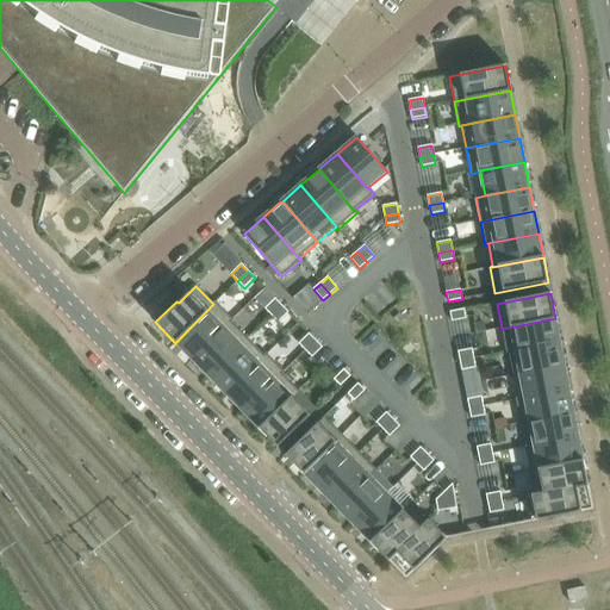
[(272,316),(281,306),(275,299),(265,310),(272,316)]
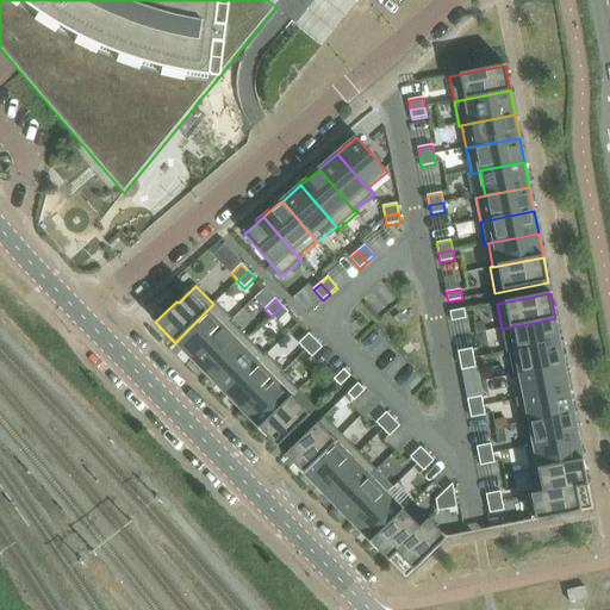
[(192,360),(231,322),(231,323),(234,321),(215,302),(213,304),(175,343),(192,360)]
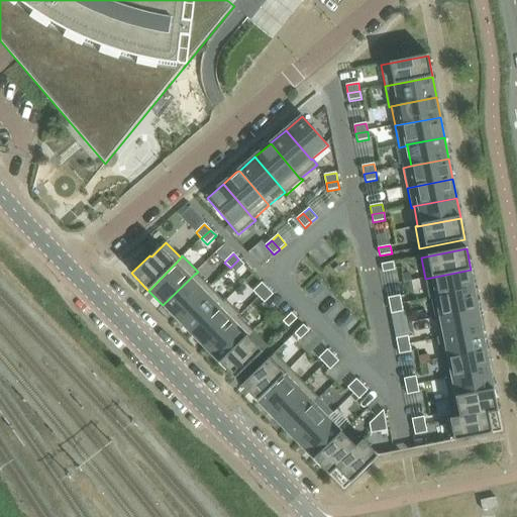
[(236,274),(244,266),(238,260),(230,268),(236,274)]
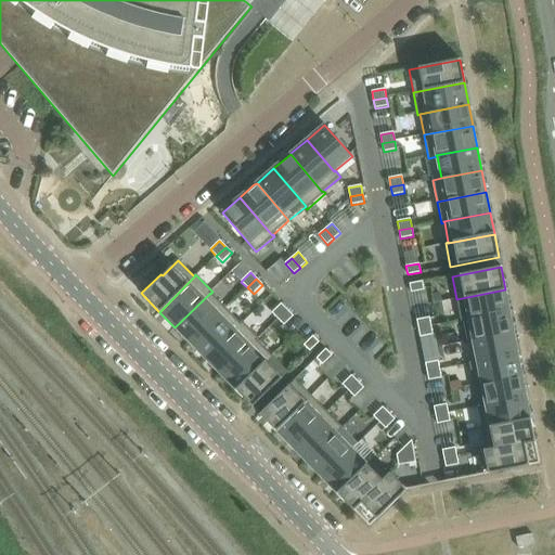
[(424,291),(423,282),(410,284),(411,293),(424,291)]
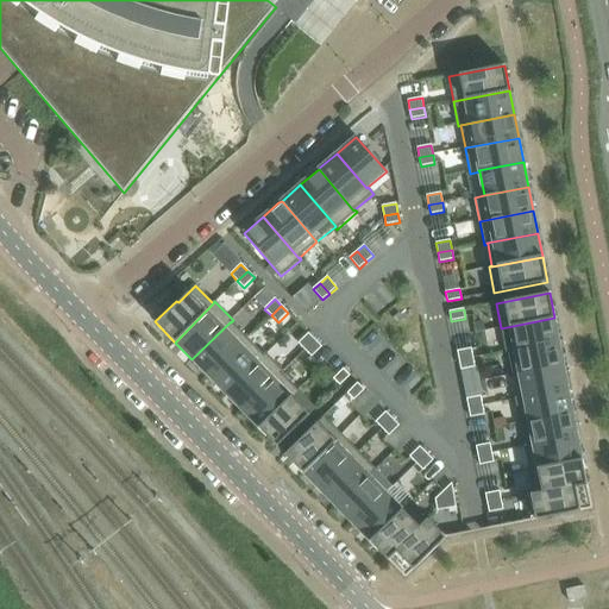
[(559,341),(554,318),(501,328),(506,353),(509,352),(508,351),(559,341)]
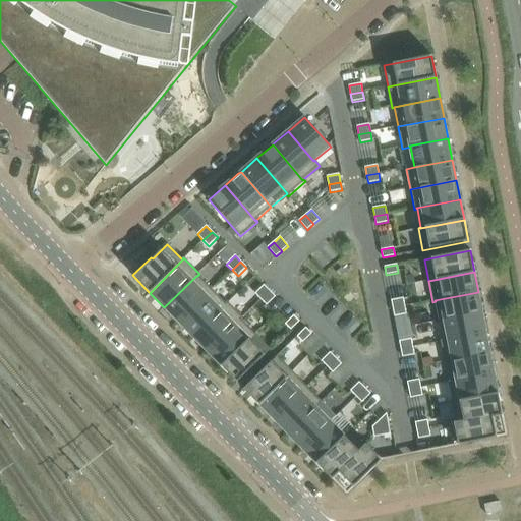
[(178,323),(212,290),(197,276),(197,275),(164,307),(165,308),(178,323)]
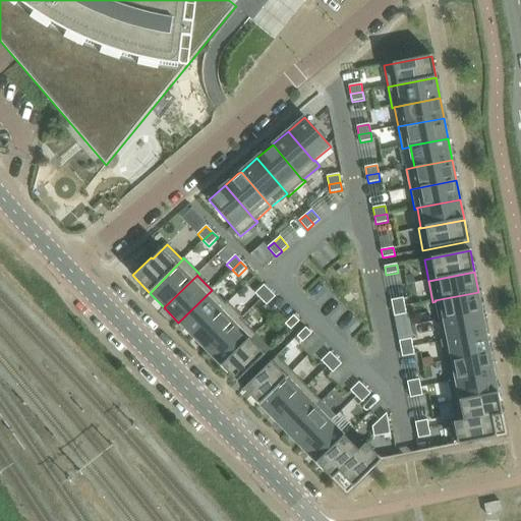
[(261,299),(270,291),(264,285),(255,294),(261,299)]
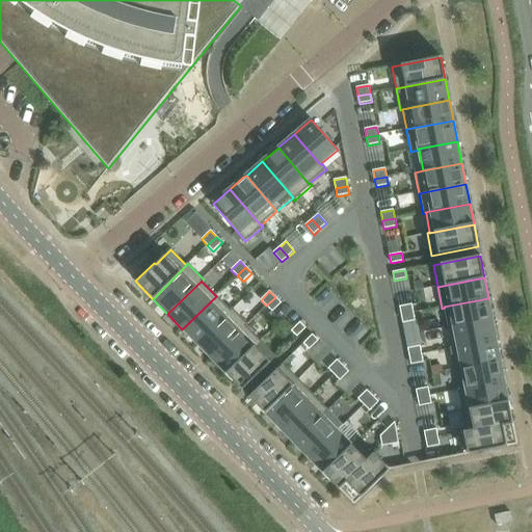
[(196,344),(231,311),(230,310),(216,296),(182,329),(196,344)]
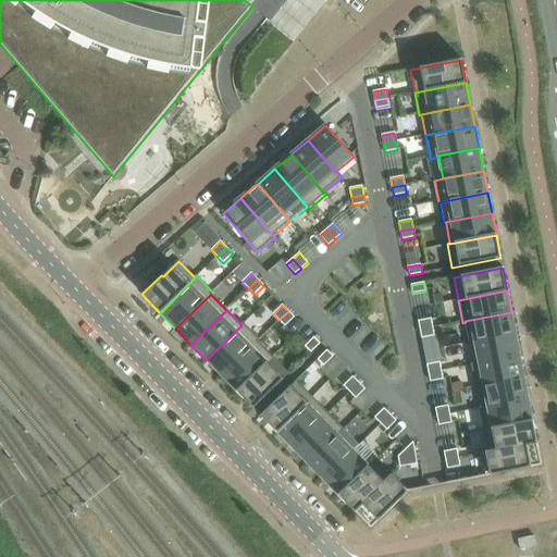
[(285,326),(295,318),(288,311),(279,320),(285,326)]
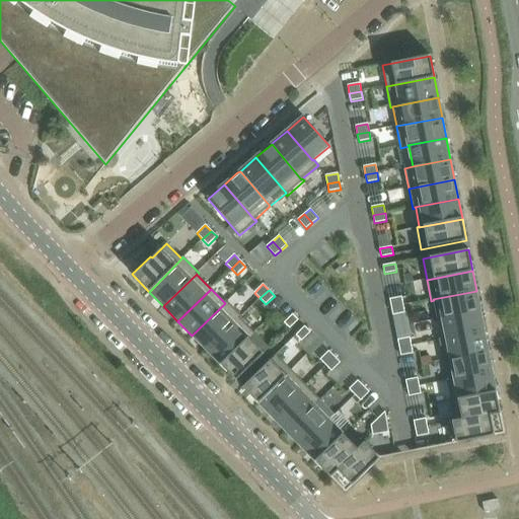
[(480,311),(476,292),(476,291),(433,299),(434,300),(438,320),(442,319),(442,318),(480,311)]
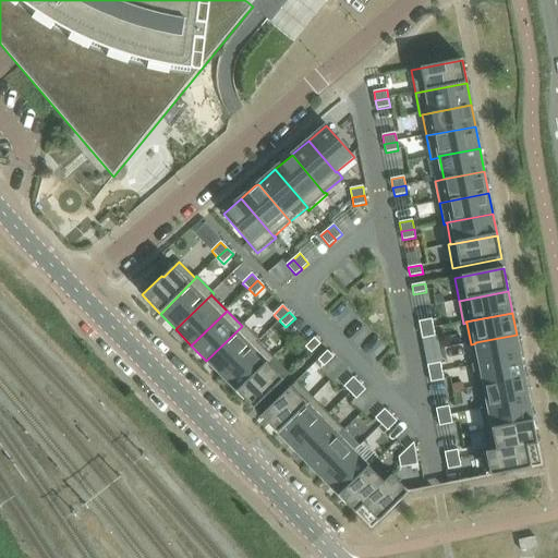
[(434,328),(432,319),(419,322),(421,330),(434,328)]
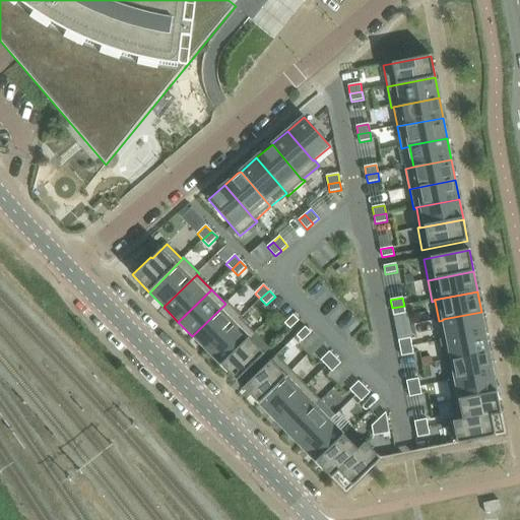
[(207,351),(241,319),(241,320),(243,318),(226,302),(224,303),(225,304),(192,336),(207,351)]
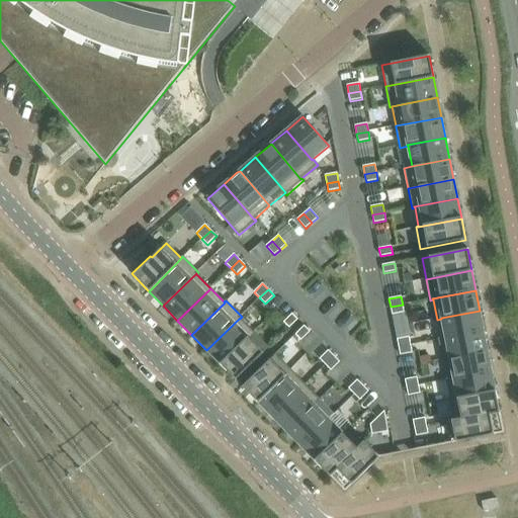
[(404,313),(403,305),(391,307),(392,315),(404,313)]
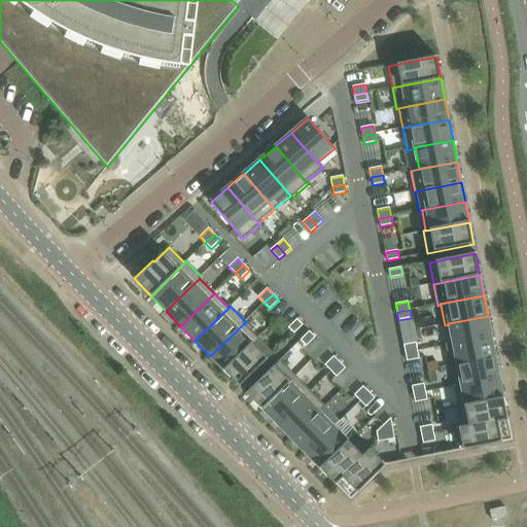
[(492,336),(488,317),(488,316),(449,323),(449,324),(453,343),(453,344),(492,337),(492,336)]
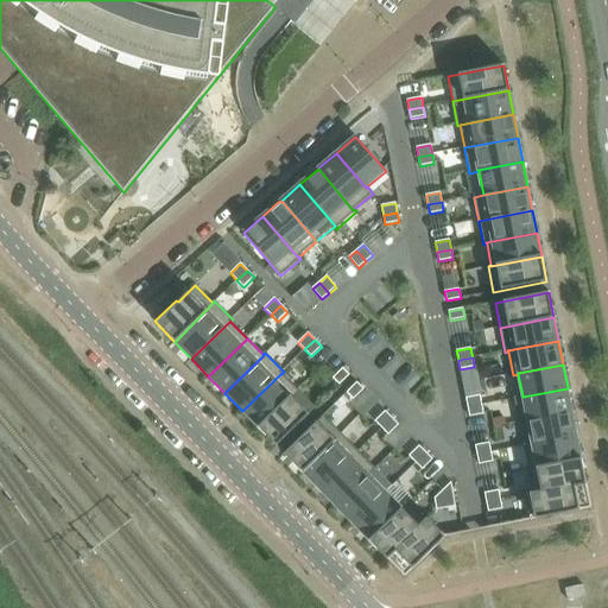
[(340,385),(349,375),(343,368),(333,379),(340,385)]
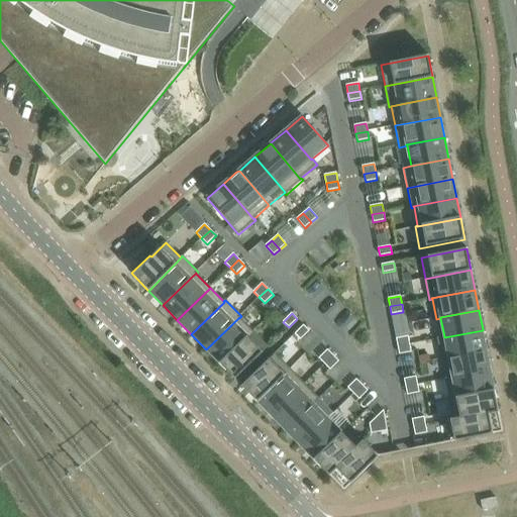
[(220,364),(253,331),(239,318),(239,317),(206,349),(207,350),(220,364)]
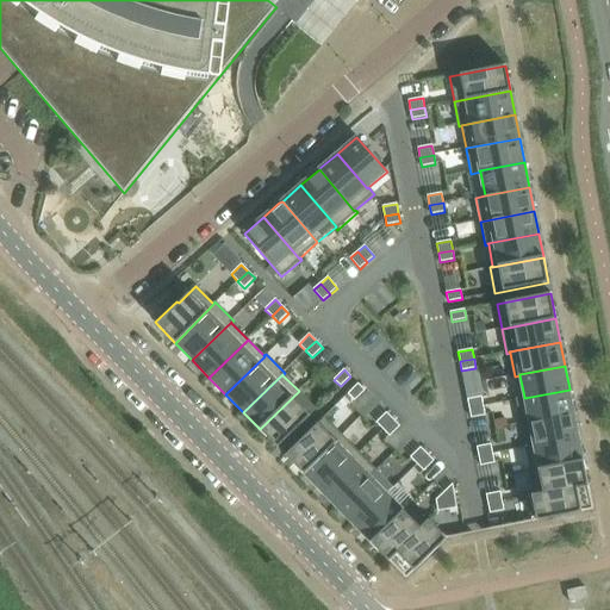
[(354,402),(365,391),(358,384),(348,394),(354,402)]
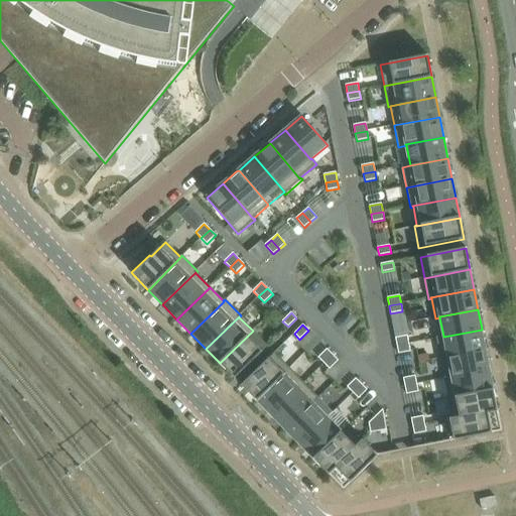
[(486,350),(482,330),(443,337),(443,336),(436,338),(440,360),(442,359),(442,358),(486,350)]
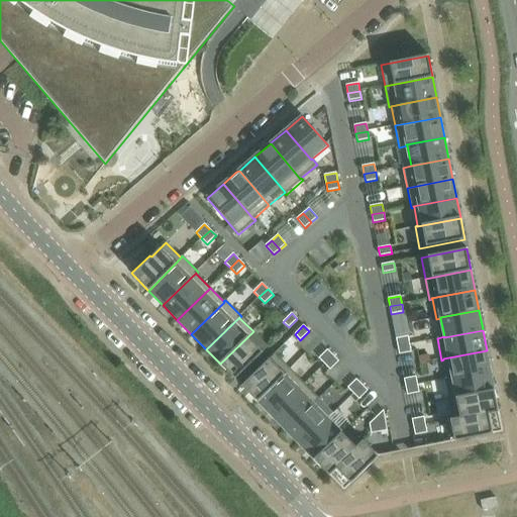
[(235,380),(269,347),(254,332),(253,331),(220,364),(221,365),(235,380)]
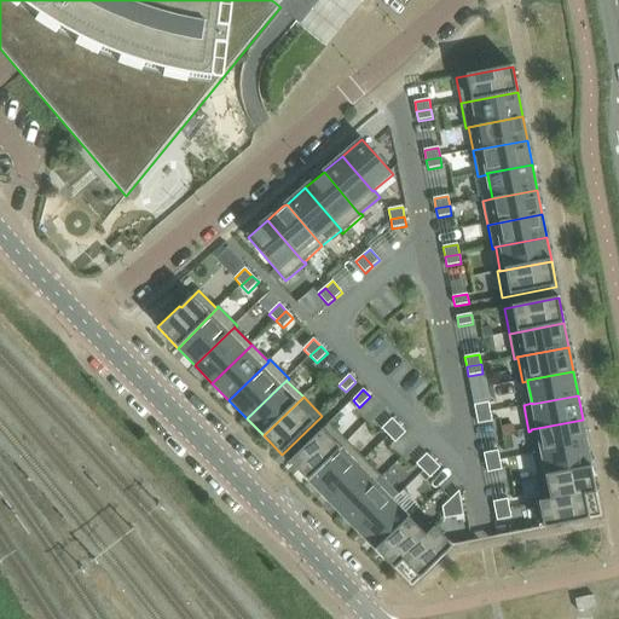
[(491,412),(489,403),(474,405),(476,415),(491,412)]
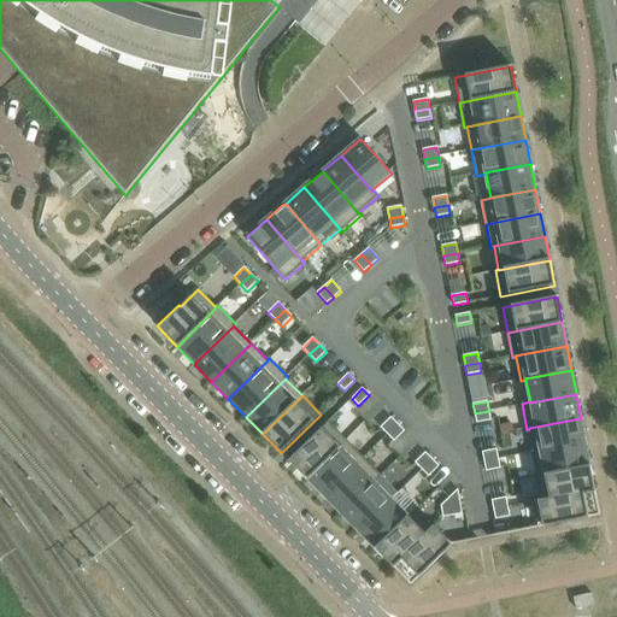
[(491,421),(489,411),(475,413),(476,423),(491,421)]
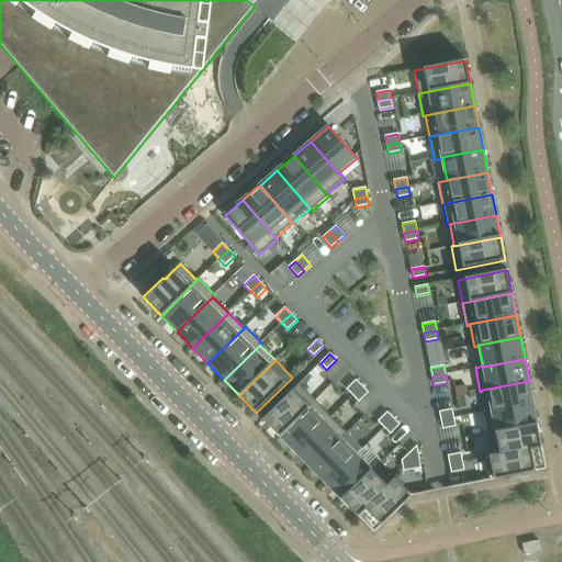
[(352,396),(362,386),(356,381),(347,390),(352,396)]
